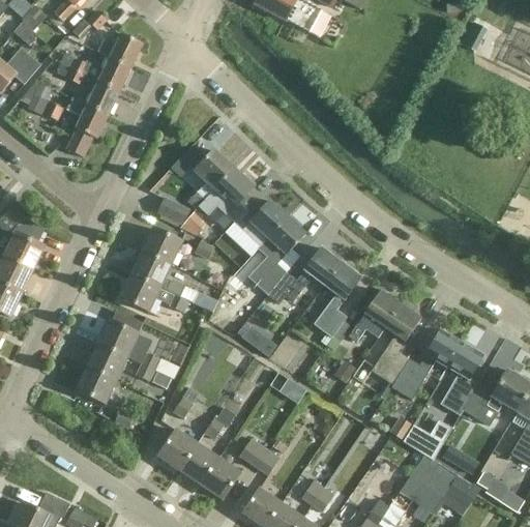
[(67,0),(55,13),(62,21),(77,6),(76,4),(79,0),(67,0)]
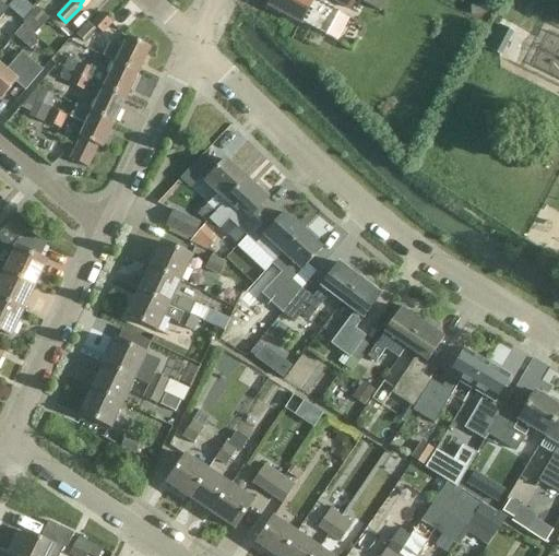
[(300,20),(314,28),(325,34),(339,10),(321,0),(271,0),(269,4),(300,21),(300,20)]
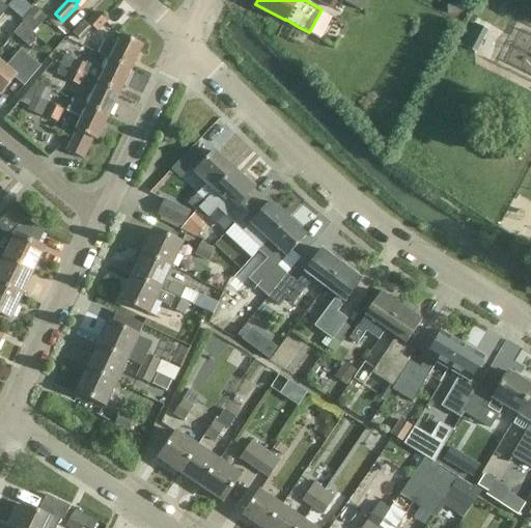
[(0,1),(0,21),(6,27),(16,15),(0,1)]
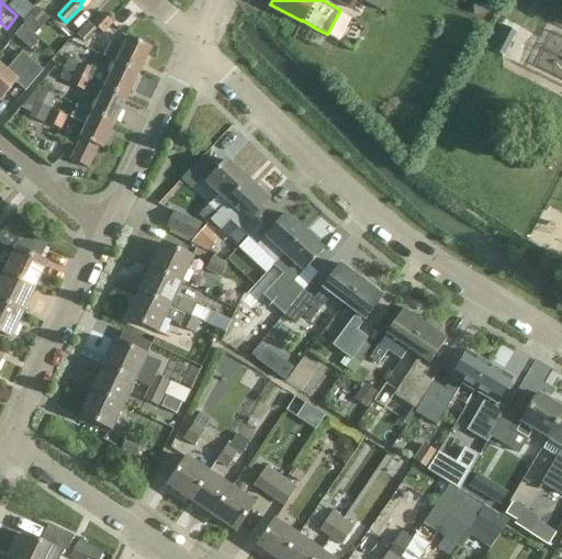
[(23,20),(35,32),(51,17),(37,4),(23,20)]
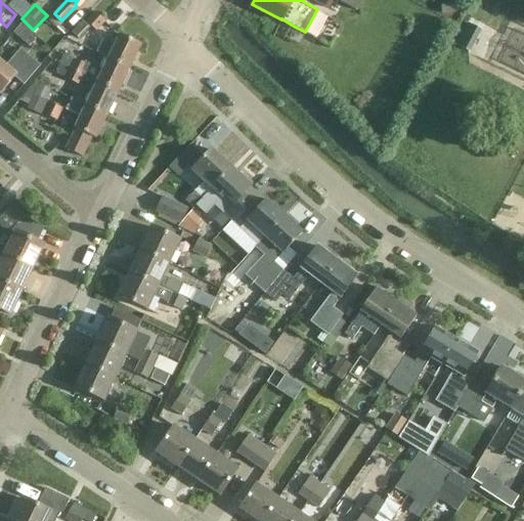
[(95,10),(87,20),(96,29),(105,19),(95,10)]
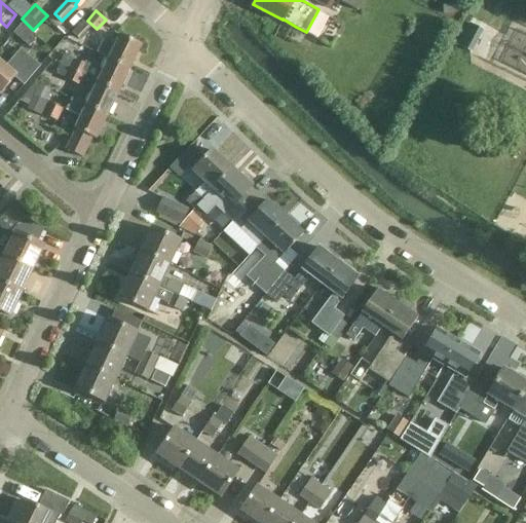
[(16,15),(12,20),(19,25),(22,20),(16,15)]
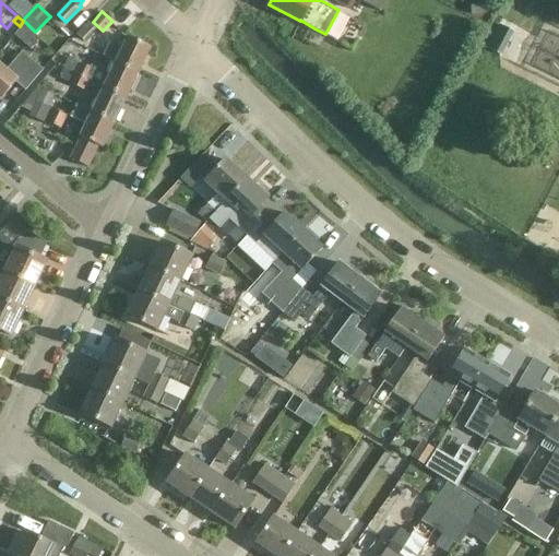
[(14,33),(31,47),(40,37),(23,23),(14,33)]
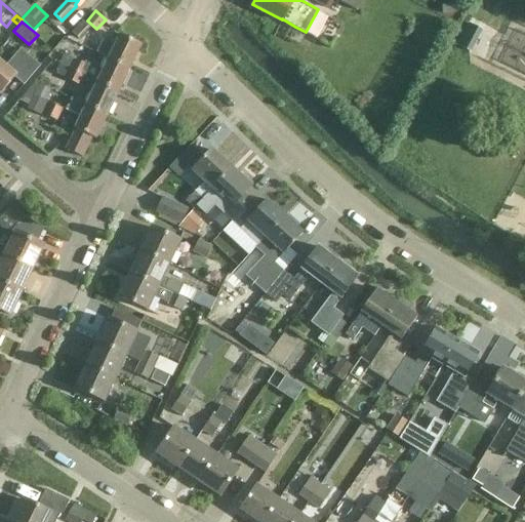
[(81,22),(69,33),(75,40),(87,28),(81,22)]
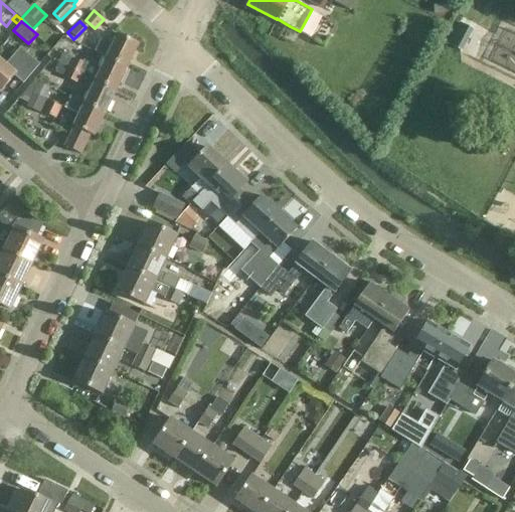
[(460,25),(454,37),(464,42),(467,36),(470,30),(460,25)]
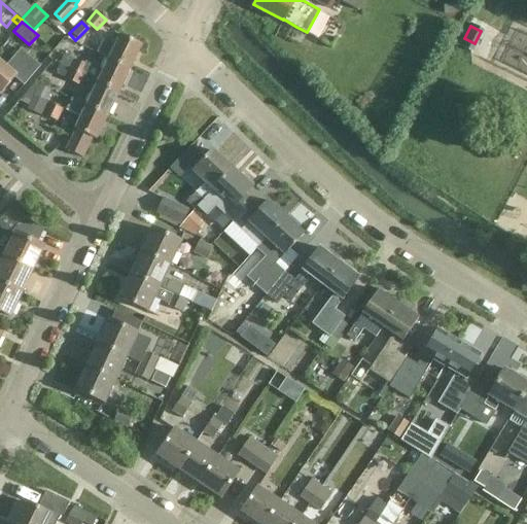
[(103,38),(97,50),(130,67),(141,43),(120,33),(115,43),(103,38)]
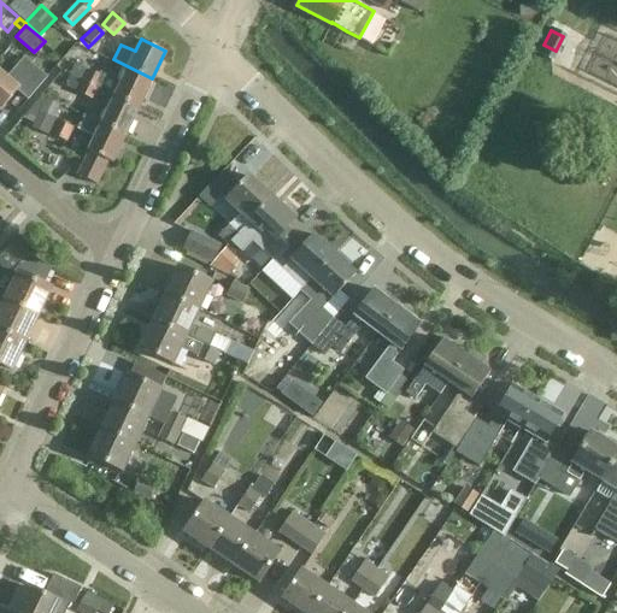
[(0,69),(0,106),(0,107),(17,88),(28,98),(47,75),(23,56),(6,76),(0,69)]
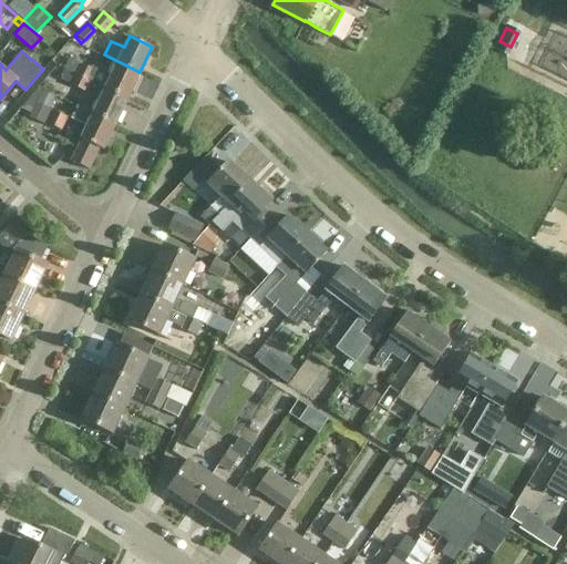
[(127,98),(140,72),(104,54),(104,55),(116,61),(111,73),(92,64),(91,65),(70,57),(64,68),(76,73),(90,79),(105,86),(127,98)]
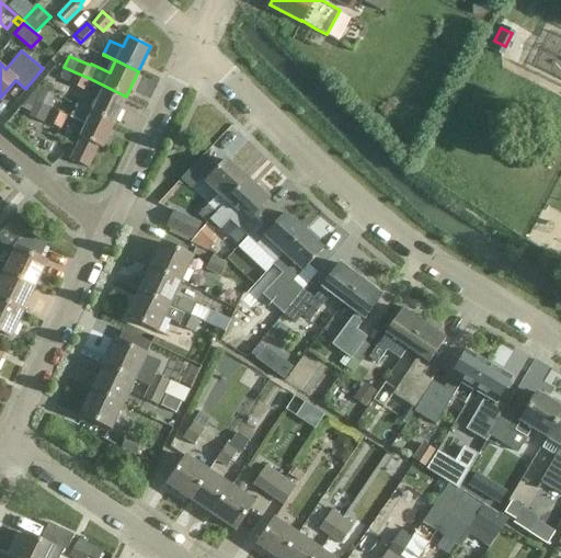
[(89,78),(76,72),(71,82),(84,88),(89,78)]
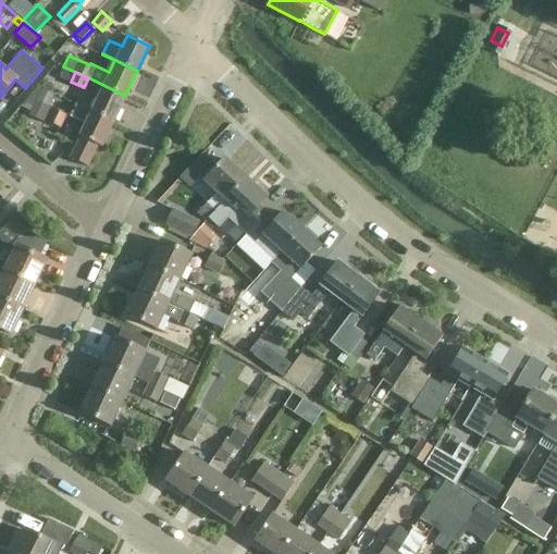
[(113,121),(125,96),(103,85),(91,109),(75,102),(113,121)]
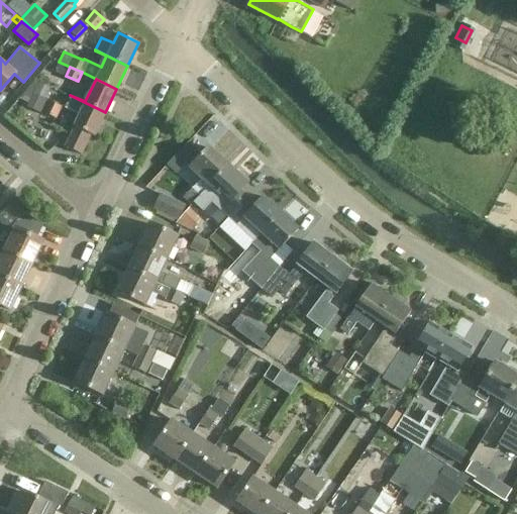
[(38,81),(31,96),(42,101),(49,86),(38,81)]
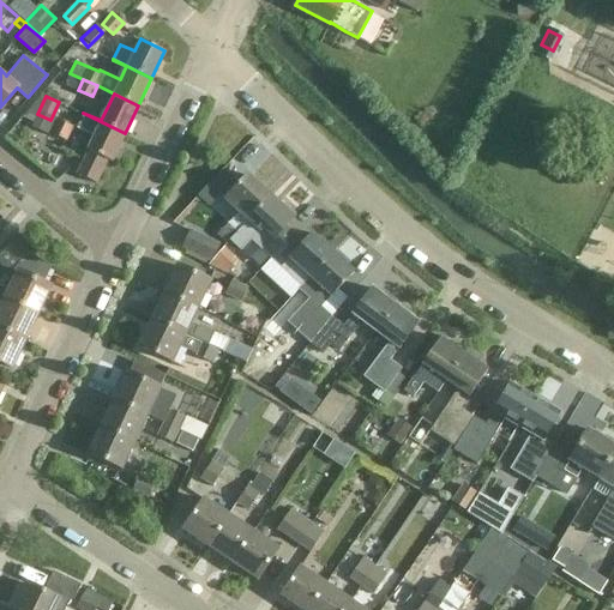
[(125,133),(83,113),(77,125),(95,133),(88,149),(77,171),(96,181),(107,158),(112,161),(125,133)]
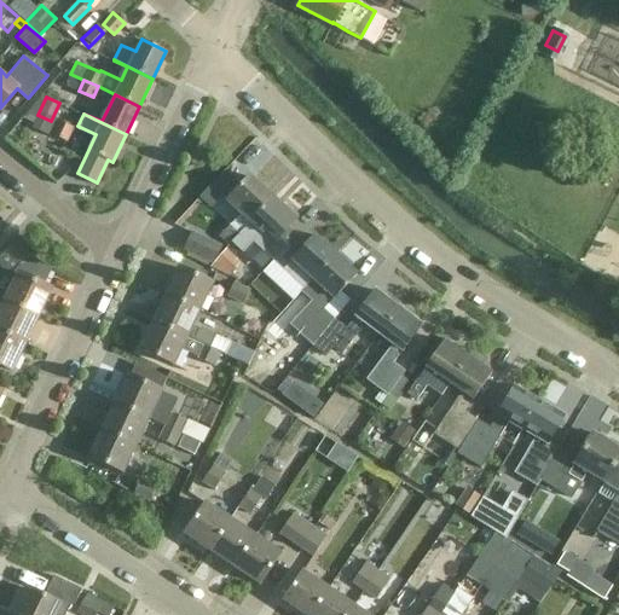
[(74,125),(59,119),(53,133),(68,139),(74,125)]
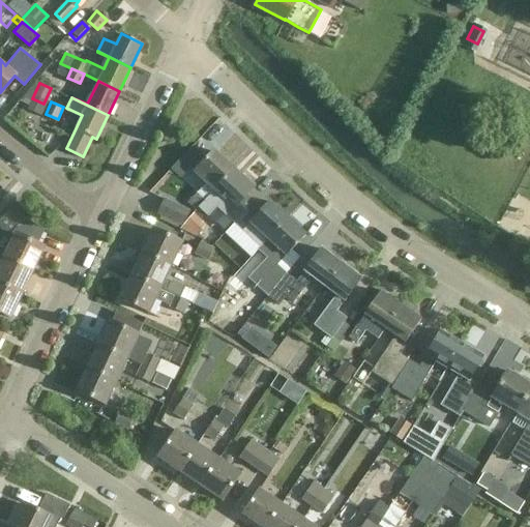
[(188,201),(196,208),(234,168),(213,149),(194,171),(206,182),(188,201)]
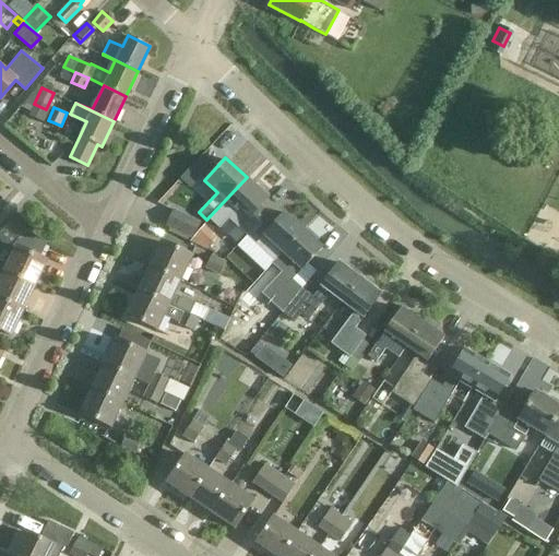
[(247,177),(210,217),(218,226),(226,217),(225,217),(227,215),(227,214),(240,226),(248,234),(266,213),(259,205),(268,197),(265,194),(269,192),(259,184),(256,186),(247,177)]
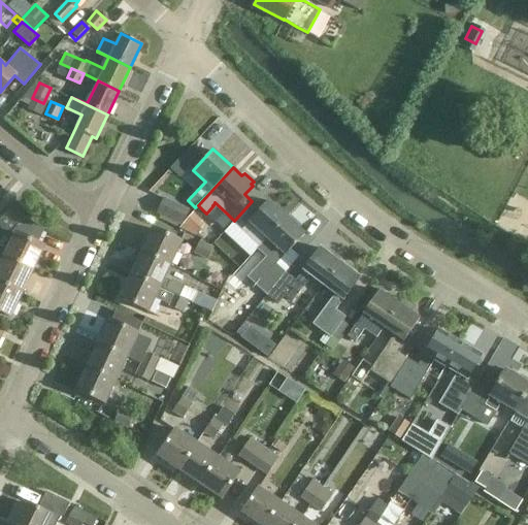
[(157,211),(180,223),(184,220),(189,209),(164,197),(157,211)]
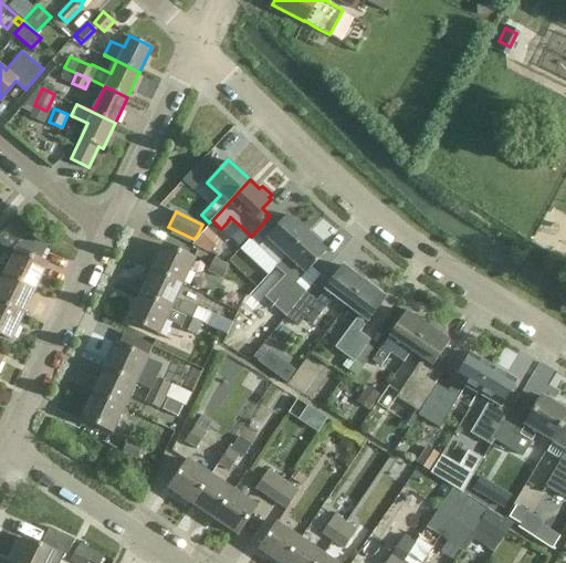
[(306,231),(286,214),(278,223),(270,216),(251,237),(279,262),(285,254),(306,231)]
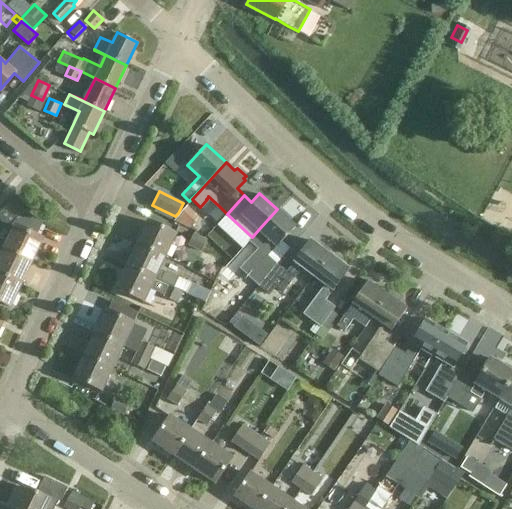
[(4,207),(0,211),(0,221),(8,228),(12,224),(14,225),(14,224),(36,235),(42,222),(24,210),(11,199),(10,200),(4,207)]
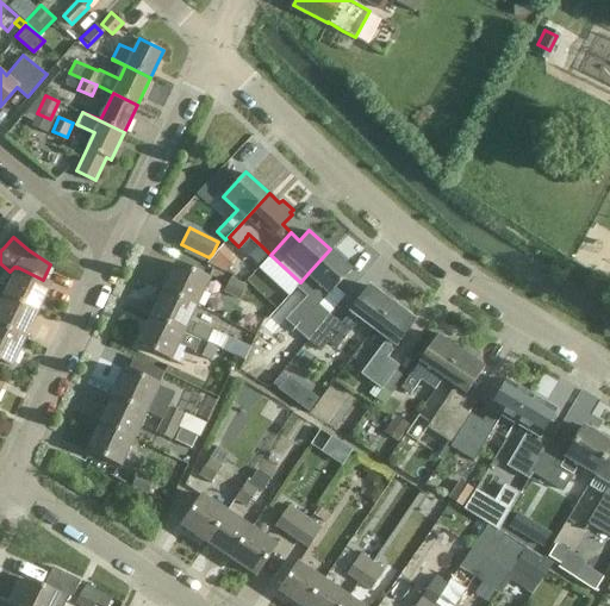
[(352,269),(330,249),(307,274),(318,282),(285,318),(294,326),(287,333),(302,347),(330,313),(319,303),(352,269)]
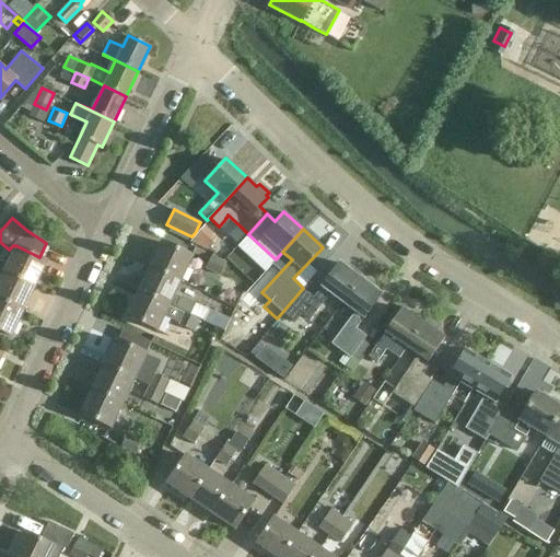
[(150,265),(179,279),(190,254),(162,241),(150,265)]
